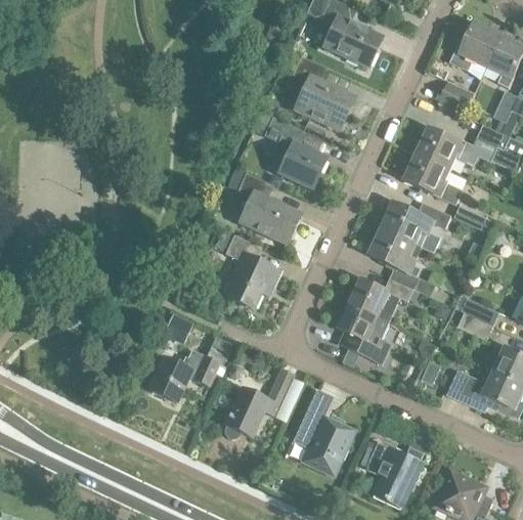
[(328,0),(321,13),(336,19),(323,47),(367,68),(381,38),(349,23),(355,10),(333,0),(328,0)]
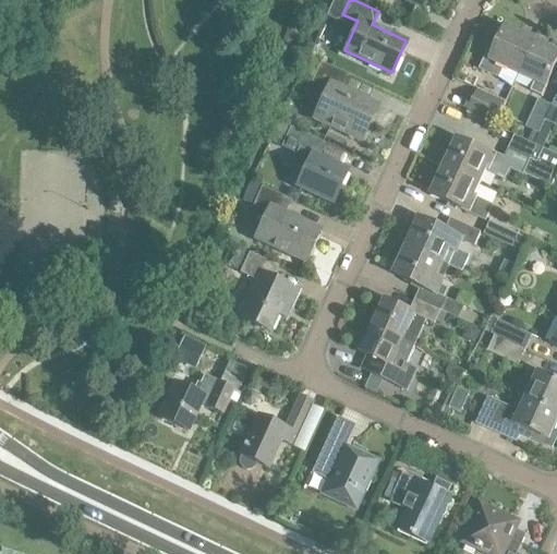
[(485,51),(479,67),(481,68),(498,75),(511,85),(518,72),(519,72),(535,37),(524,32),(522,35),(506,27),(493,55),(485,51)]
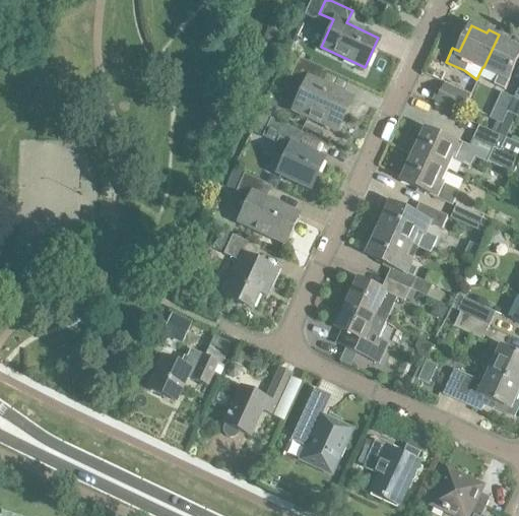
[(510,40),(499,35),(483,67),(498,73),(494,82),(504,87),(508,79),(509,79),(518,58),(518,47),(509,42),(510,40)]
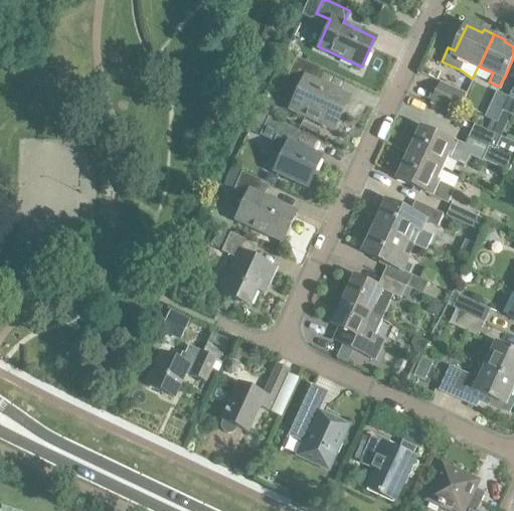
[(316,80),(322,68),(295,55),(287,72),(302,79),(289,109),(332,128),(347,96),(316,80)]
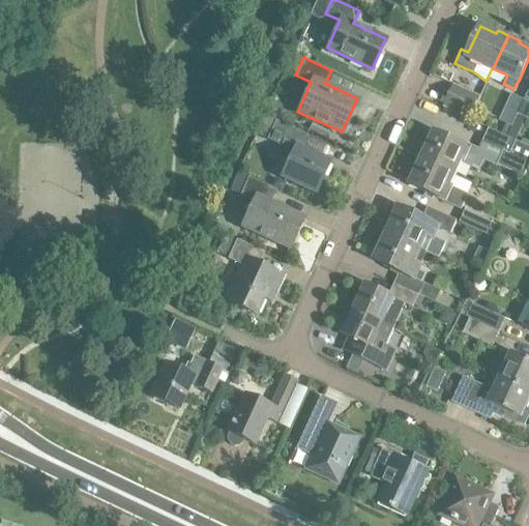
[(453,83),(444,105),(470,116),(479,95),(453,83)]
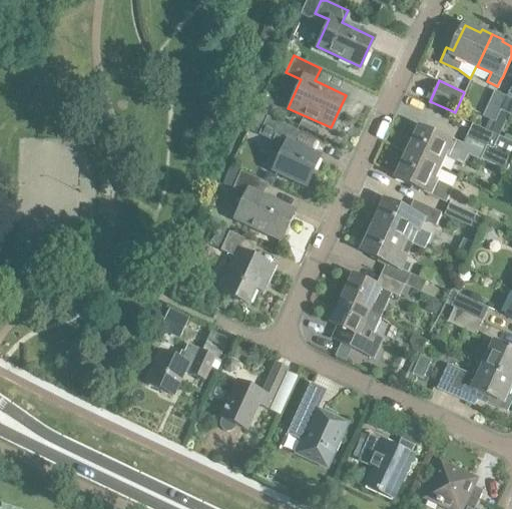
[(511,82),(507,94),(500,108),(501,108),(509,112),(511,113),(511,82)]
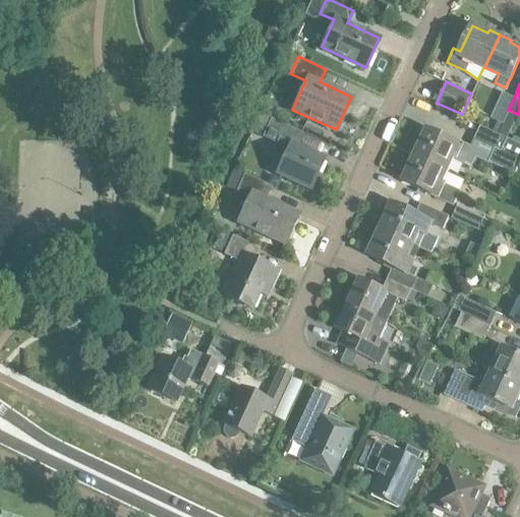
[(503,91),(490,117),(497,119),(502,122),(503,122),(507,113),(508,112),(508,110),(515,96),(514,96),(503,91)]
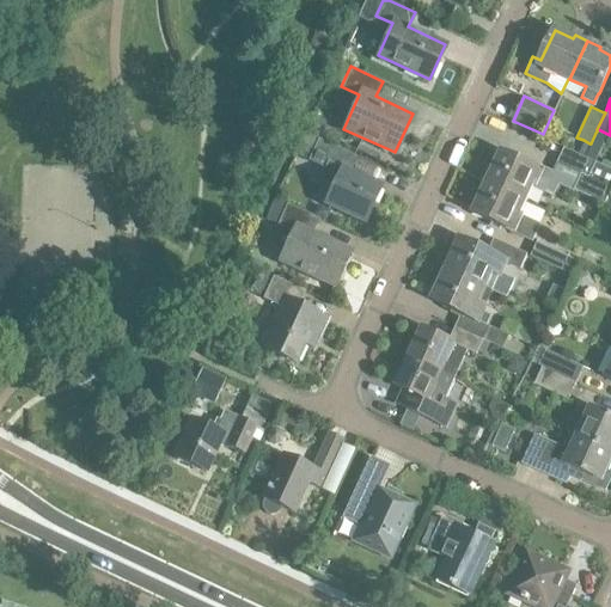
[(355,154),(317,136),(307,158),(324,166),(318,178),(331,184),(323,203),(364,222),(383,183),(368,176),(349,167),(355,155),(355,154)]
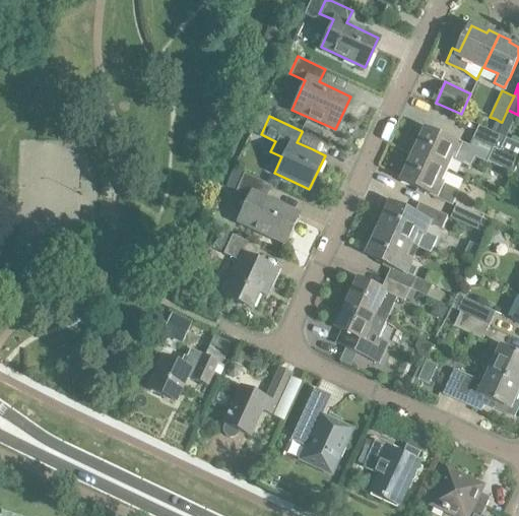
[(478,124),(472,137),(490,145),(495,147),(500,149),(506,136),(497,132),(491,129),(478,124)]
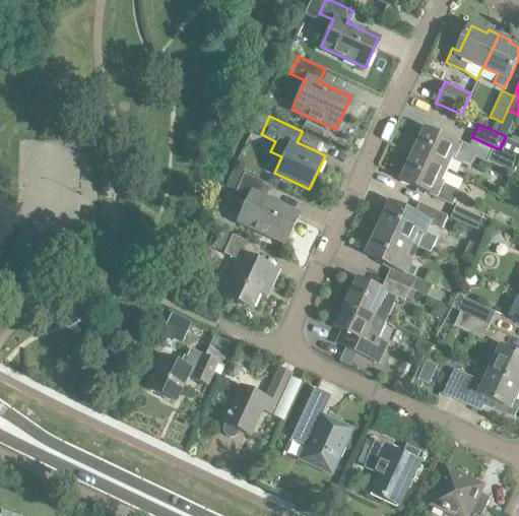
[(427,128),(414,154),(448,170),(453,158),(470,166),(474,156),(475,154),(488,160),(488,159),(513,171),(518,158),(518,141),(513,139),(507,136),(506,136),(500,149),(495,147),(490,145),(472,137),(469,143),(443,132),(442,135),(427,128)]
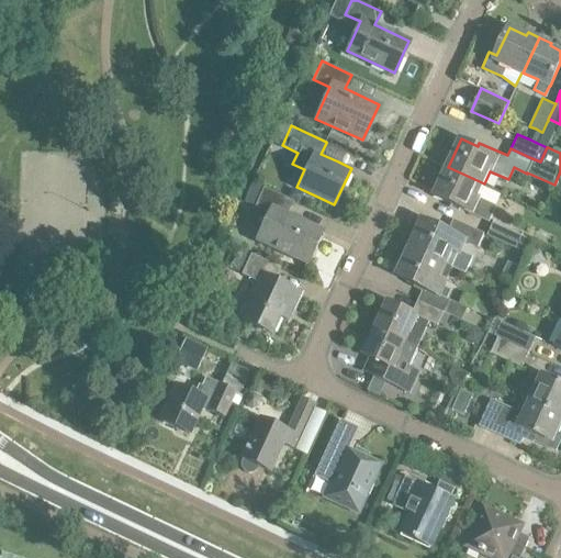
[(448,167),(435,194),(471,211),(471,213),(489,221),(496,204),(479,196),(484,183),(448,167)]
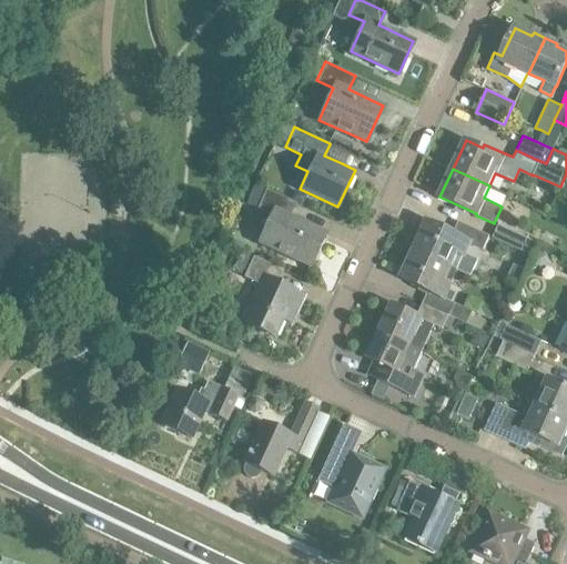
[(295,201),(289,198),(253,182),(245,200),(256,204),(255,207),(272,214),(260,241),(311,264),(325,233),(289,215),(295,201)]
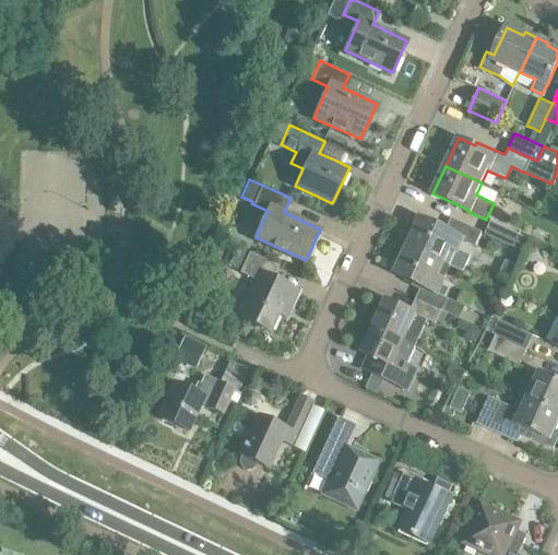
[(288,185),(284,195),(291,198),(296,201),(301,191),(288,185)]
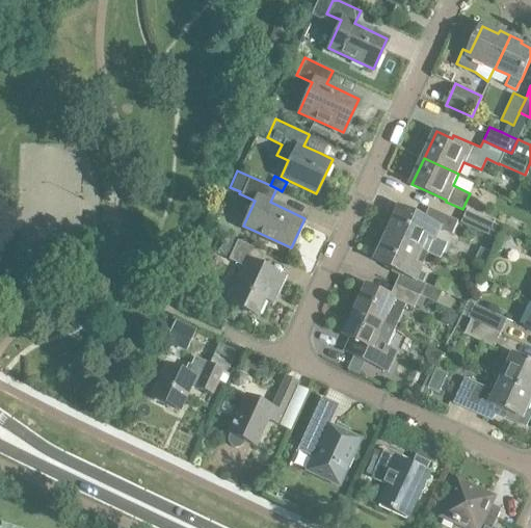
[(519,211),(530,217),(530,213),(530,194),(528,193),(519,211)]
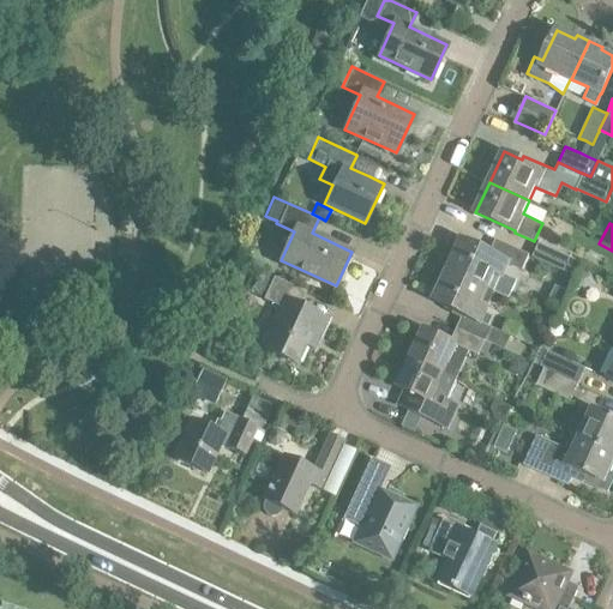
[(482,243),(481,247),(463,239),(456,254),(458,254),(450,271),(491,288),(497,272),(502,275),(508,261),(521,269),(528,252),(494,237),(490,247),(482,243)]
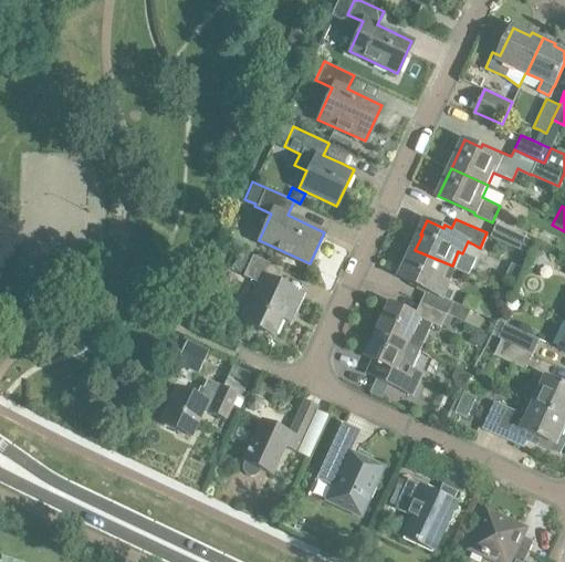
[(497,220),(490,235),(494,237),(520,249),(529,252),(534,240),(526,236),(526,235),(525,233),(524,235),(498,222),(498,221),(497,220)]
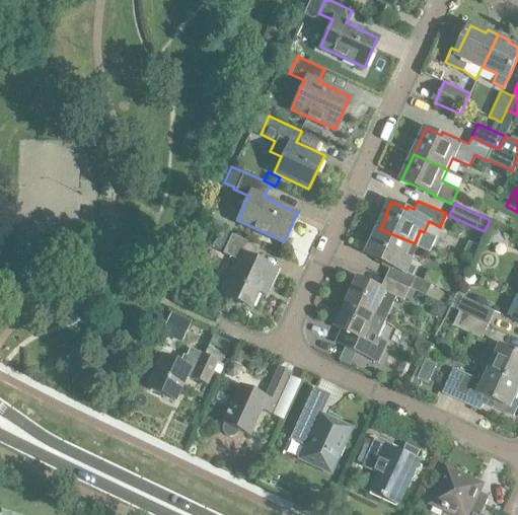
[(490,229),(487,234),(489,239),(494,242),(501,239),(503,234),(502,229),(497,227),(490,229)]
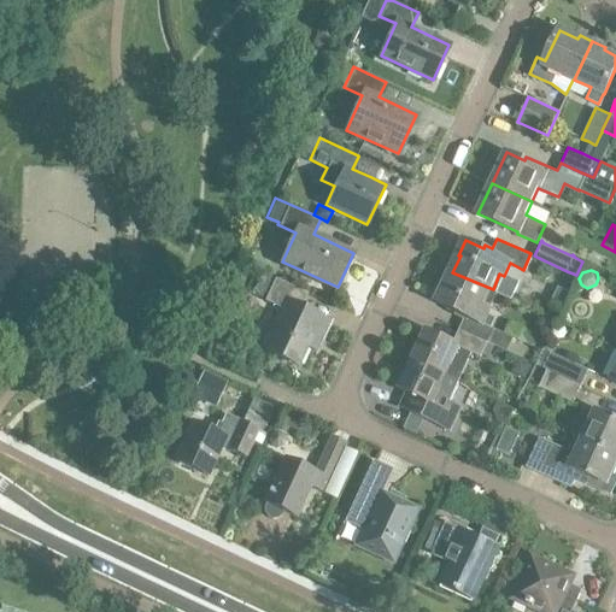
[(445,286),(438,300),(456,309),(464,313),(484,322),(491,325),(496,316),(487,312),(491,306),(486,304),(493,289),(452,272),(446,287),(445,286)]
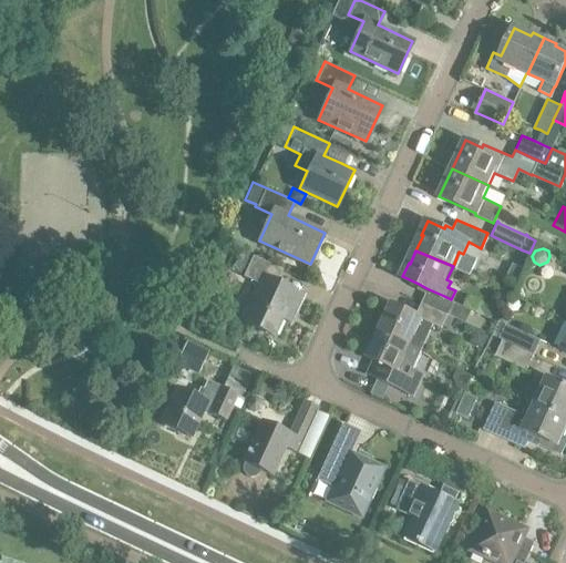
[(281,268),(251,254),(242,275),(260,284),(243,320),(274,335),(281,318),(286,320),(290,309),(296,311),(304,295),(275,282),(281,268)]
